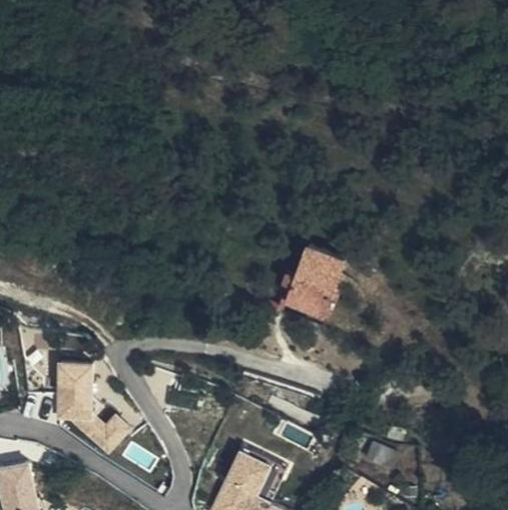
[(284,303),(319,316),(340,260),(305,245),(284,303)]
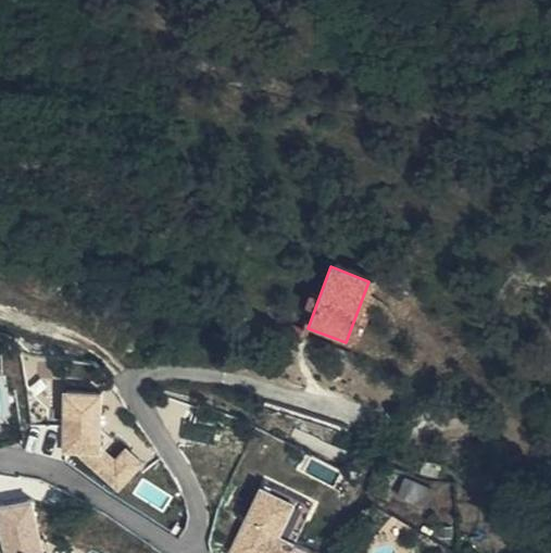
[(99,431),(100,392),(63,391),(61,452),(71,452),(114,491),(139,464),(123,450),(112,462),(100,452),(110,441),(99,431)]
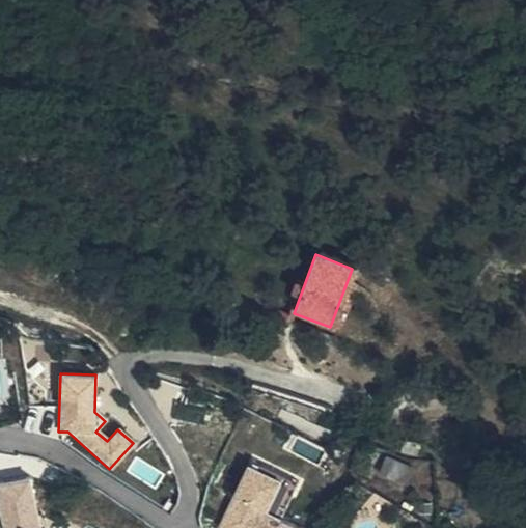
[(397,454),(417,457),(421,444),(399,440),(397,454)]
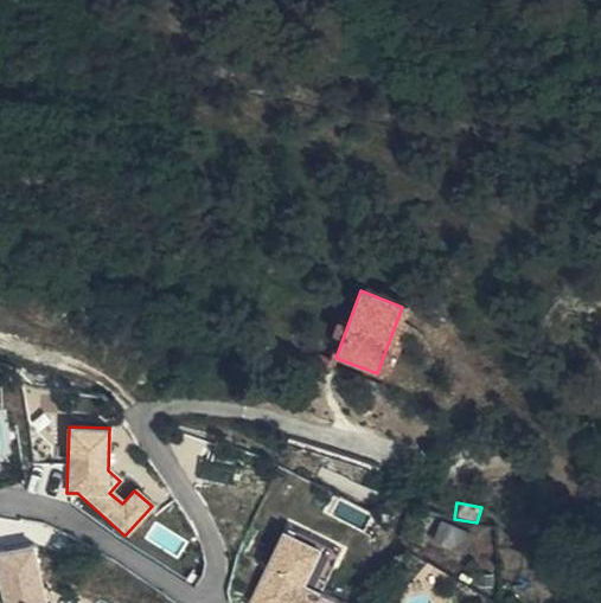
[(462,555),(471,536),(440,523),(432,541),(462,555)]
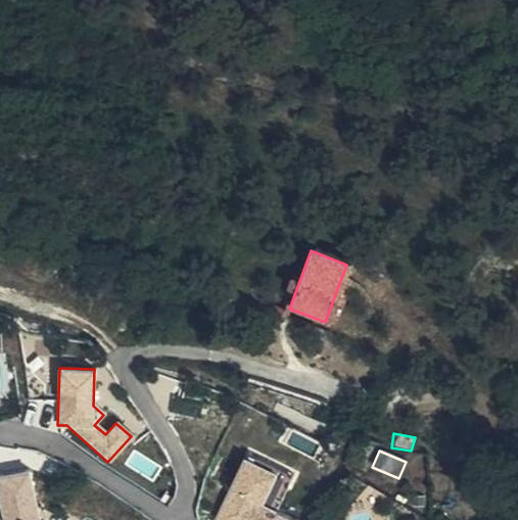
[(261,504),(275,473),(244,458),(215,519),(293,519),(261,504)]
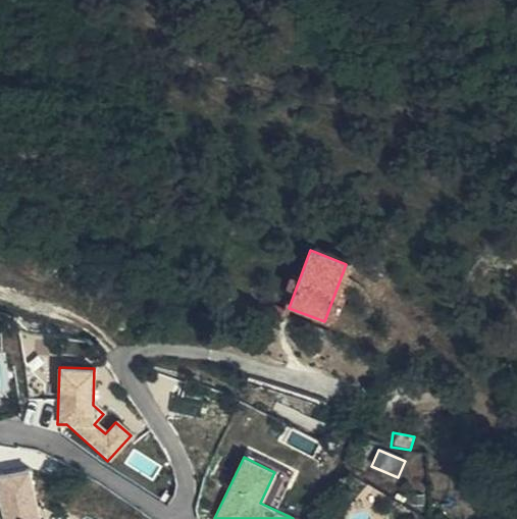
[(37,518),(28,471),(0,476),(0,511),(1,518),(37,518)]
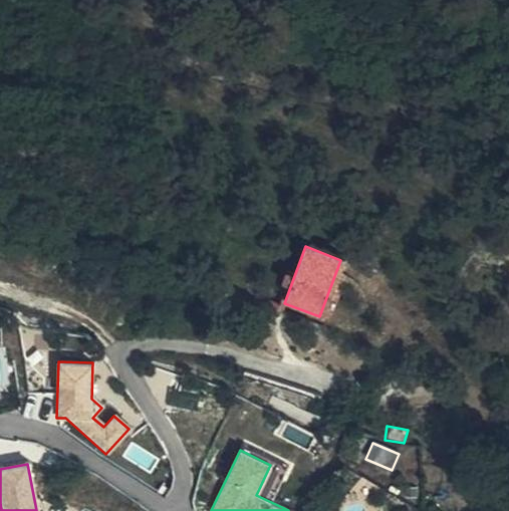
[(415,497),(414,488),(402,488),(402,498),(415,497)]
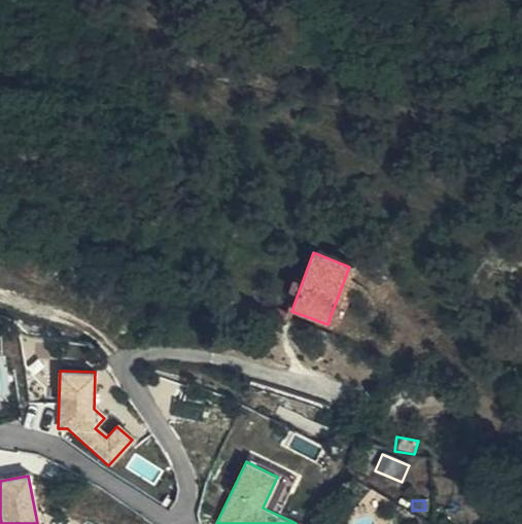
All buildings are outlined.
